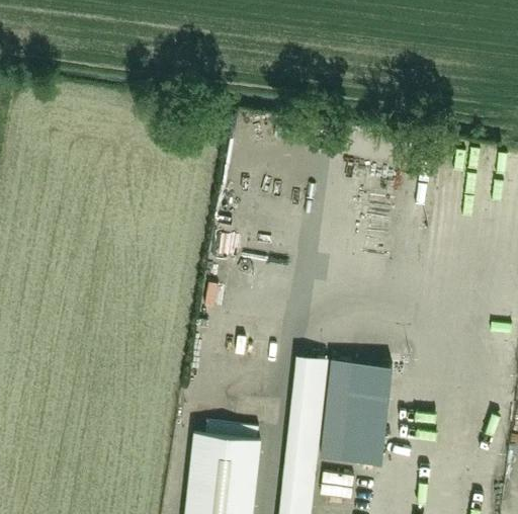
[(403,179),(402,207),(403,207),(402,227),(427,227),(427,202),(416,201),(417,179),(403,179)]
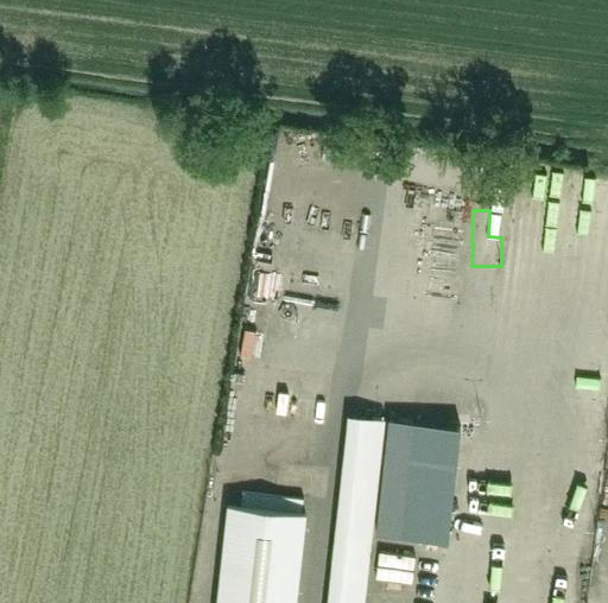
[(460,431),(388,424),(377,537),(448,545),(460,431)]
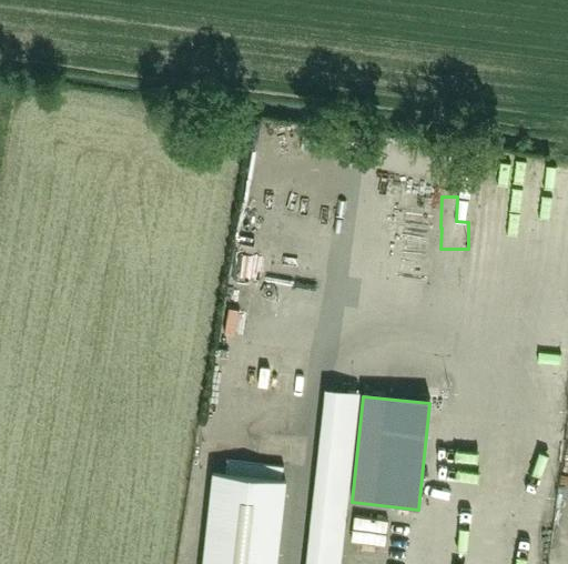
[(213,475),(202,563),(275,563),(285,483),(281,483),(282,470),(225,463),(224,476),(213,475)]
